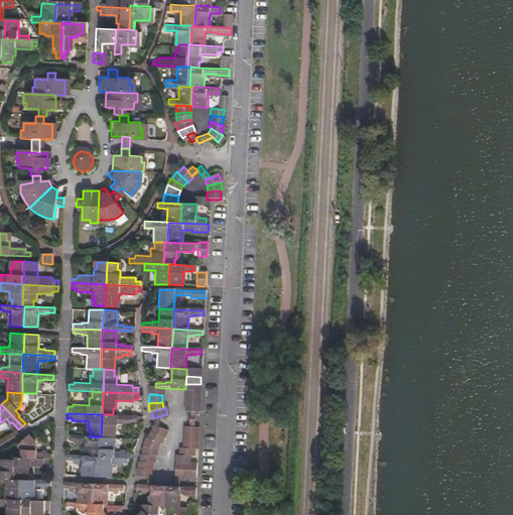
[(131,423),(131,421),(136,421),(136,415),(113,414),(102,414),(101,436),(112,437),(111,430),(114,430),(114,423),(131,423)]
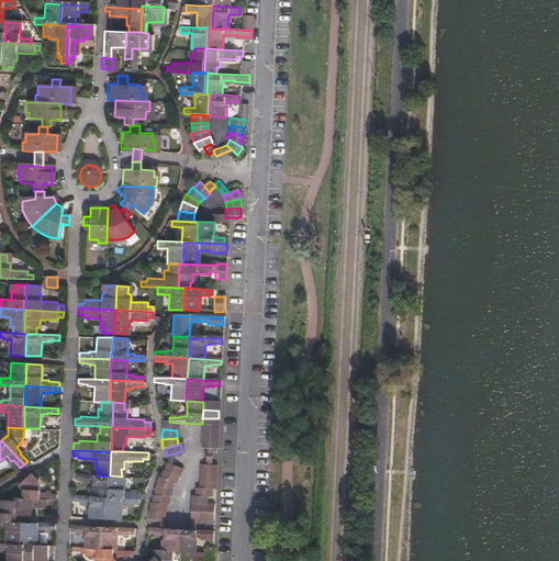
[(178,477),(181,470),(167,463),(164,471),(177,477),(178,477)]
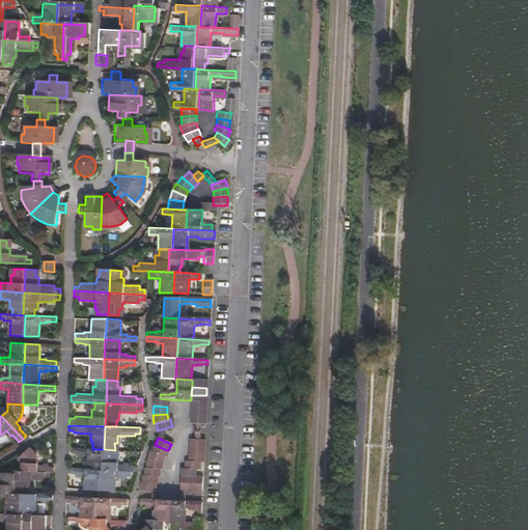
[(165,456),(167,450),(155,445),(154,445),(150,451),(163,456),(165,456)]
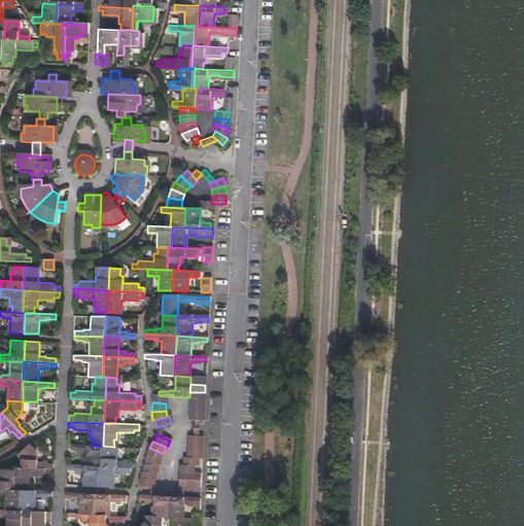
[(102,466),(102,446),(92,446),(72,445),(71,450),(81,450),(81,451),(88,451),(86,465),(99,466),(102,466)]
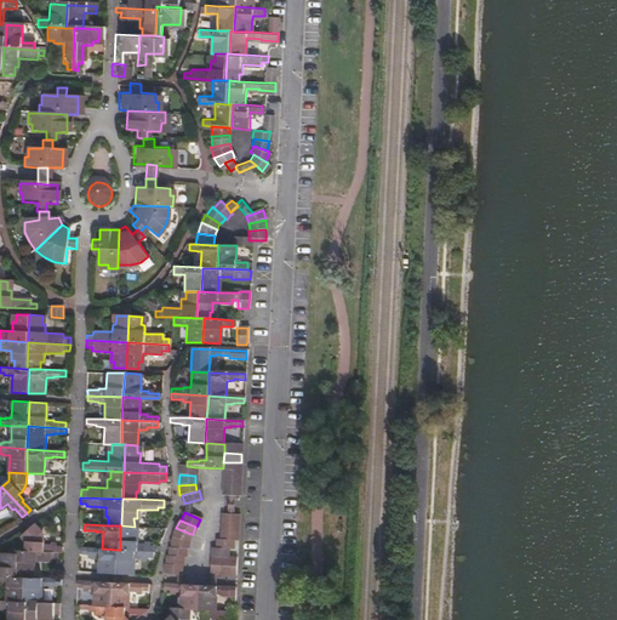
[(137,544),(137,527),(135,527),(121,525),(120,525),(120,550),(153,551),(156,551),(156,546),(144,545),(144,544),(137,544)]
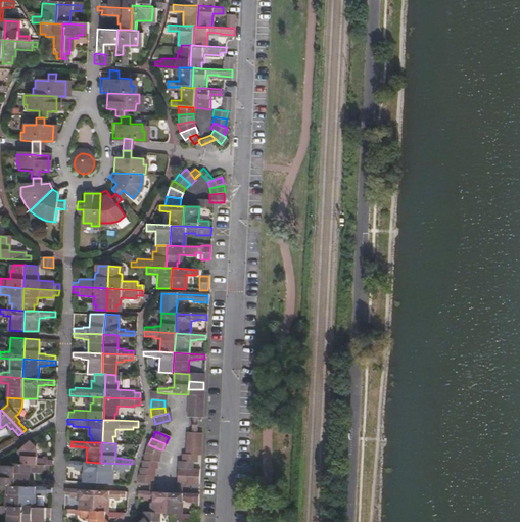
[(37,461),(37,457),(34,451),(29,443),(17,454),(21,459),(21,466),(49,468),(52,468),(52,463),(42,463),(42,462),(37,461)]
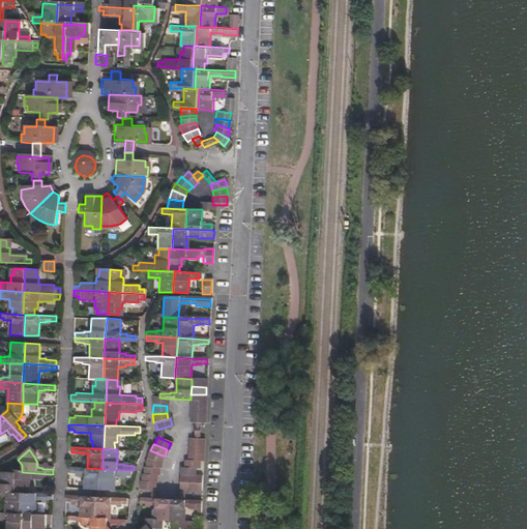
[(159,462),(163,456),(150,450),(149,450),(145,459),(159,462)]
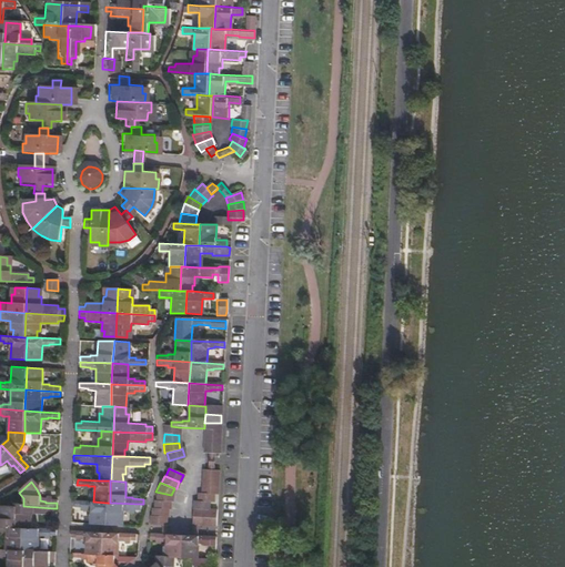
[(171,502),(171,495),(155,492),(154,500),(169,502),(171,502)]
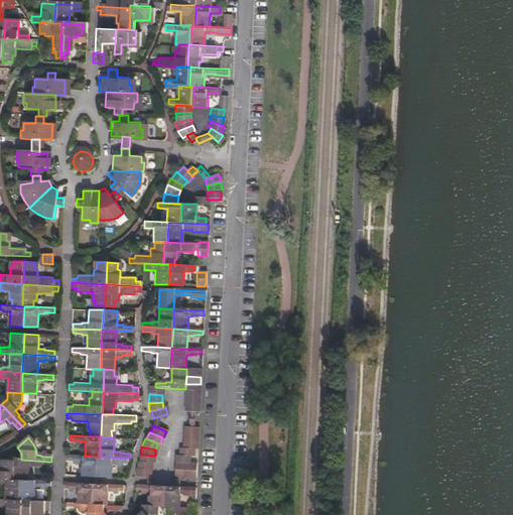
[(97,476),(97,457),(85,456),(67,455),(67,460),(76,460),(76,462),(83,462),(82,476),(97,476)]
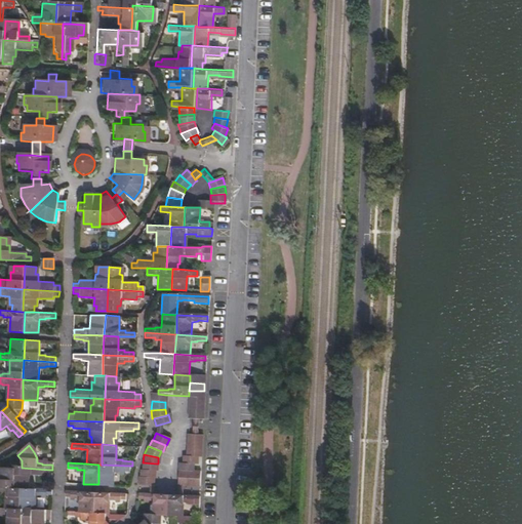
[(112,485),(113,471),(119,471),(119,470),(129,470),(129,466),(102,465),(98,465),(98,484),(112,485)]
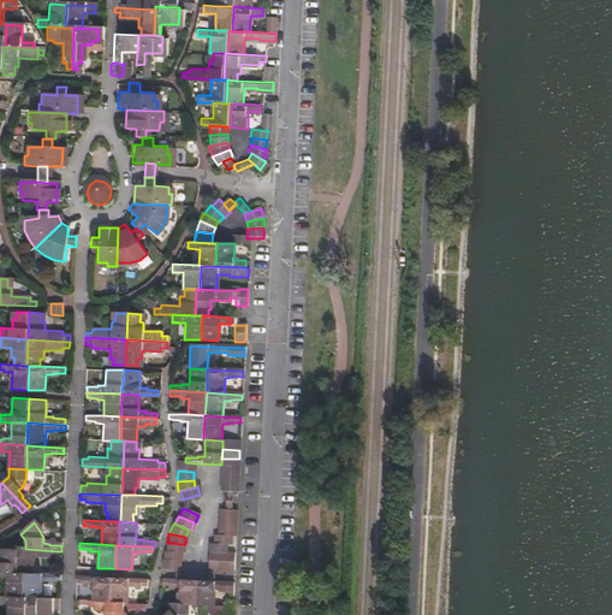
[(31,568),(33,560),(52,561),(52,559),(57,559),(58,551),(25,549),(17,549),(17,551),(15,575),(24,575),(28,577),(28,568),(31,568)]
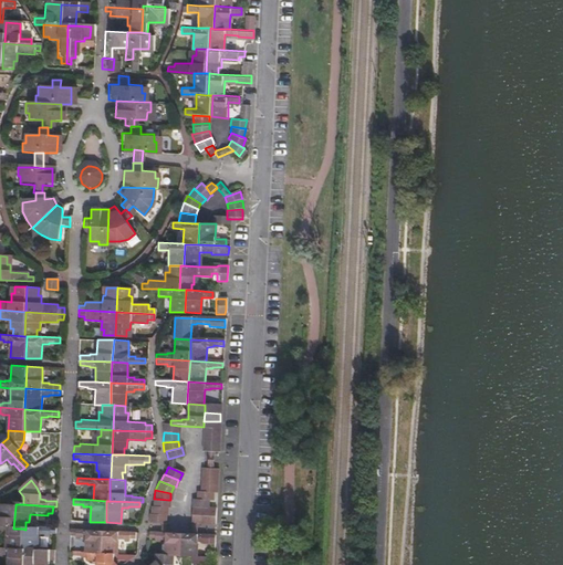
[(0,527),(13,529),(16,506),(0,505),(0,527)]
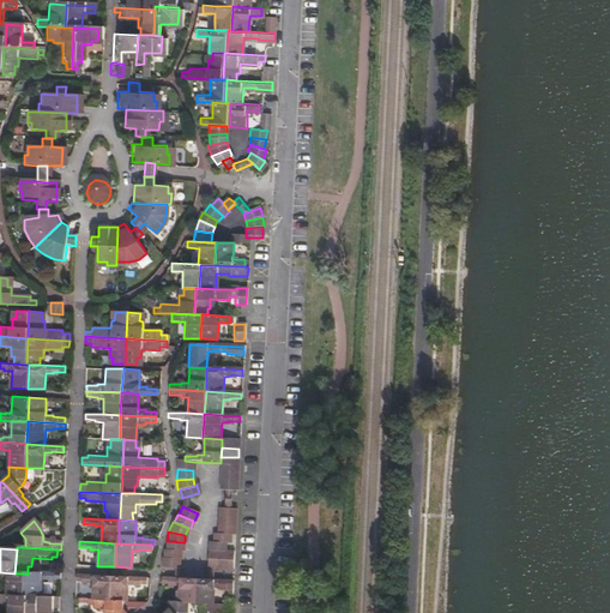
[(180,560),(180,551),(164,550),(162,550),(162,559),(177,560),(180,560)]
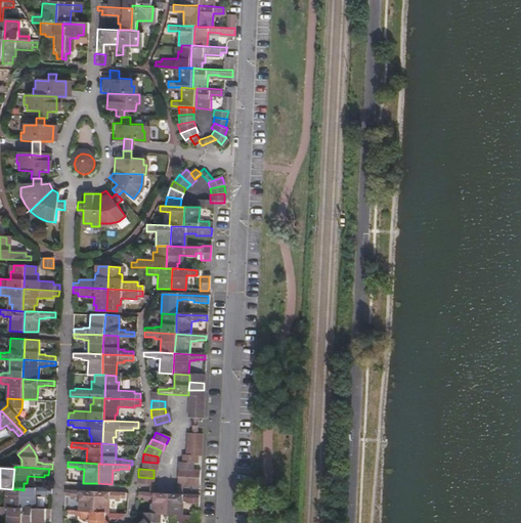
[(191,479),(191,471),(177,470),(176,478),(191,479)]
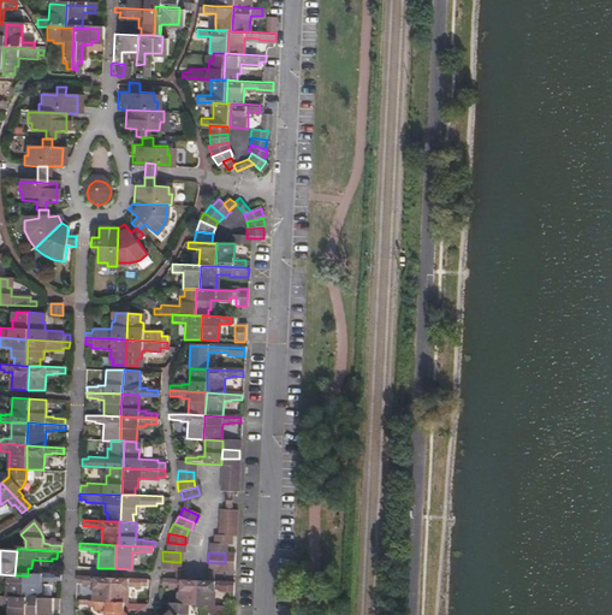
[(178,571),(178,562),(162,561),(160,561),(160,569),(178,571)]
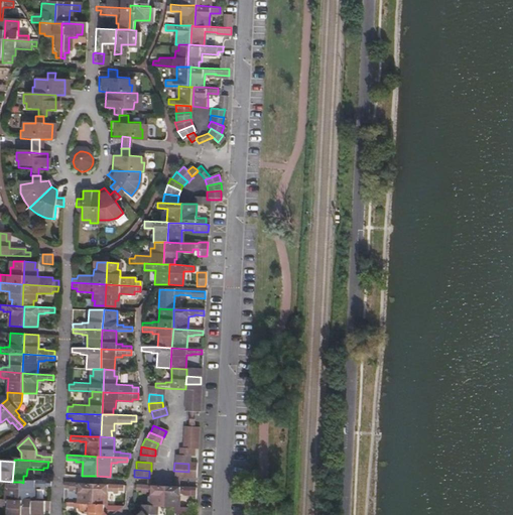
[(187,479),(188,472),(173,471),(173,478),(187,479)]
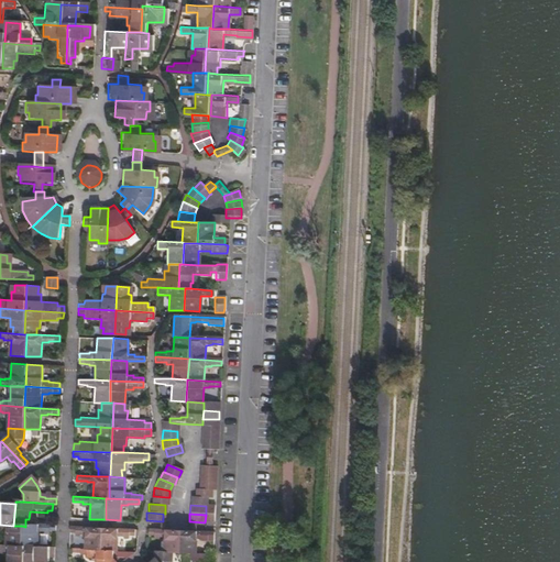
[(213,524),(213,515),(206,515),(205,522),(213,524)]
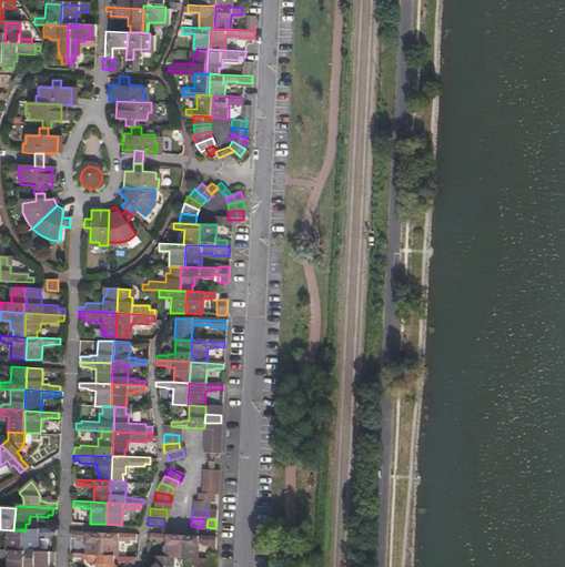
[(20,553),(22,530),(13,530),(0,529),(0,536),(7,536),(6,552),(20,553)]
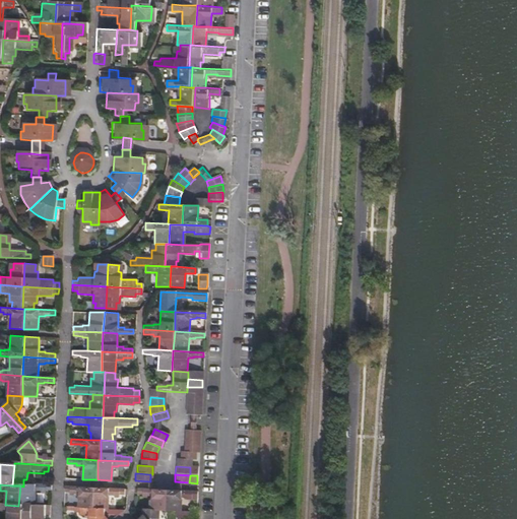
[(33,507),(34,493),(41,494),(41,492),(50,493),(50,488),(23,487),(20,485),(18,506),(21,506),(33,507)]
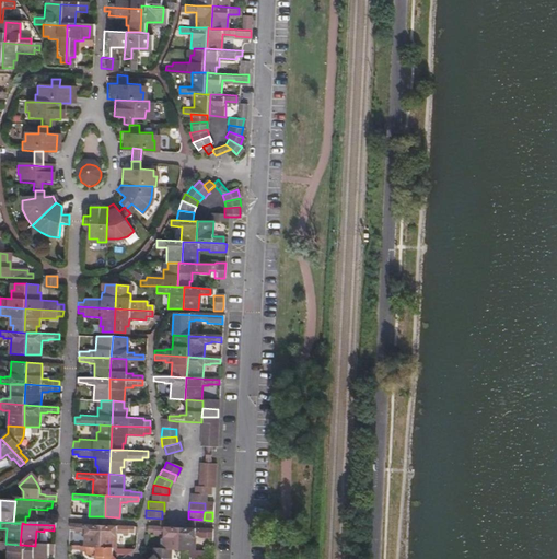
[(100,546),(101,525),(68,523),(68,528),(78,528),(78,530),(84,531),(84,545),(100,546)]
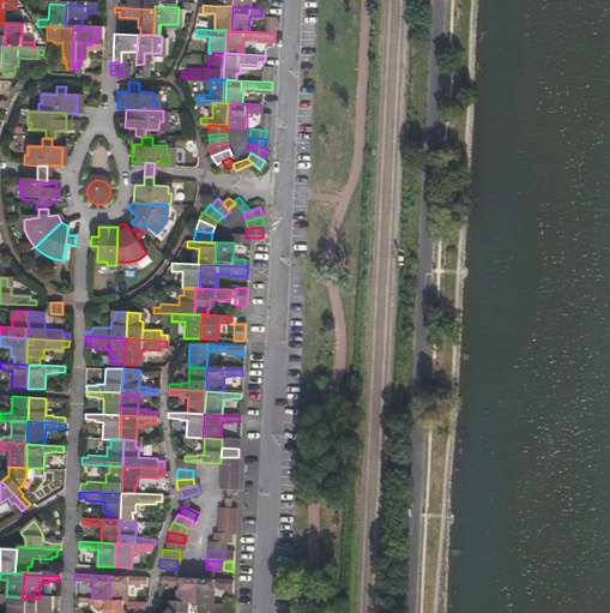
[(126,600),(126,584),(134,584),(134,582),(145,583),(146,577),(110,576),(109,599),(122,600),(126,600)]
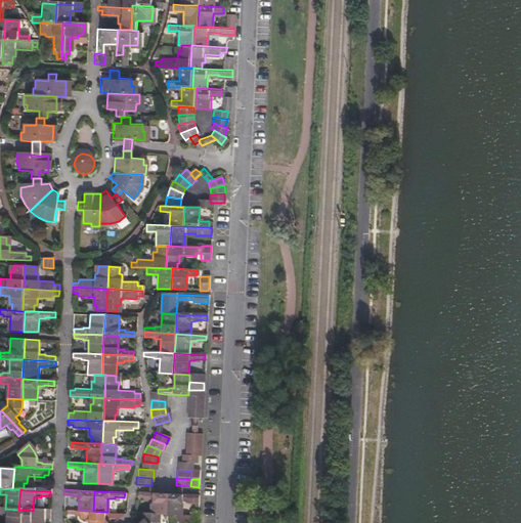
[(167,514),(168,494),(136,492),(136,497),(145,497),(145,499),(153,499),(152,513),(159,514),(167,514)]
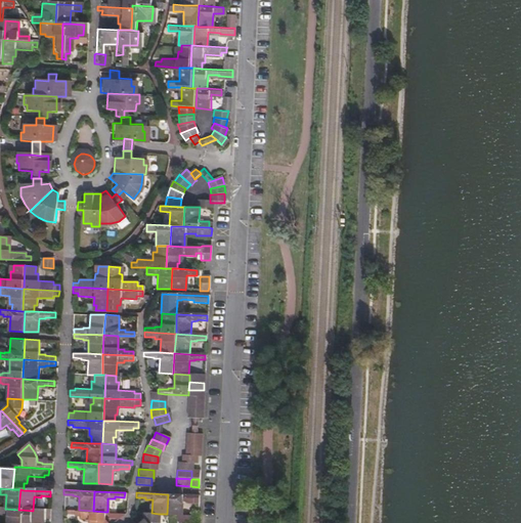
[(180,515),(181,500),(187,502),(187,499),(198,500),(199,495),(168,494),(167,514),(177,515),(180,515)]
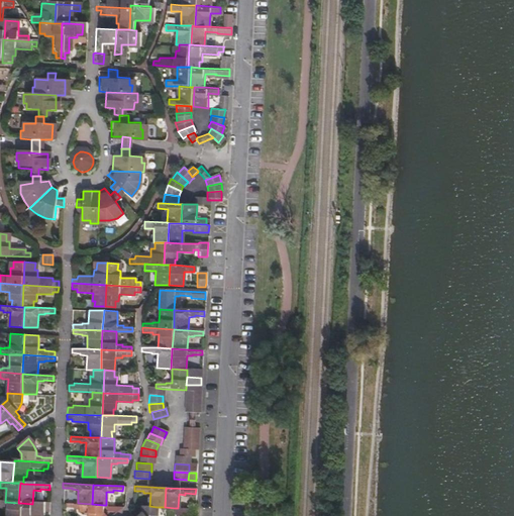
[(19,515),(21,503),(18,503),(5,502),(0,501),(0,507),(0,509),(6,509),(5,515),(19,515)]
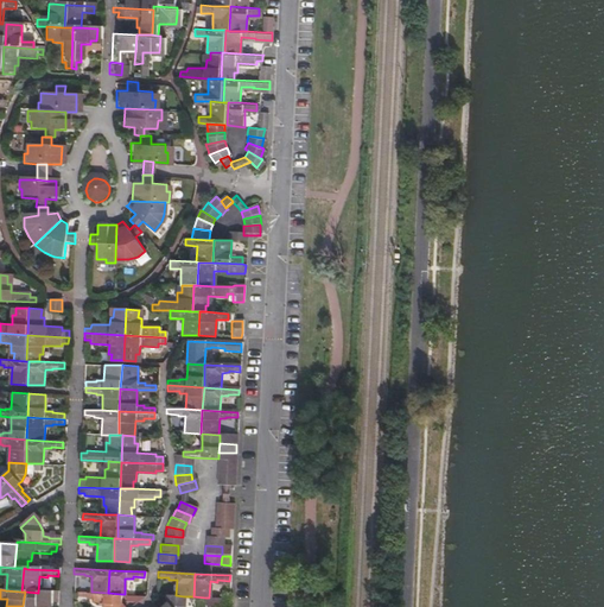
[(50,606),(51,593),(38,593),(25,592),(23,606),(43,606),(50,606)]
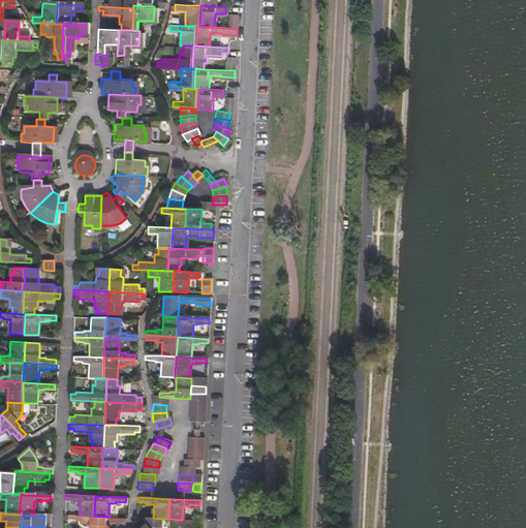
[(107,527),(105,525),(105,517),(94,516),(80,515),(74,515),(74,520),(83,520),(83,522),(90,522),(90,527),(107,527)]
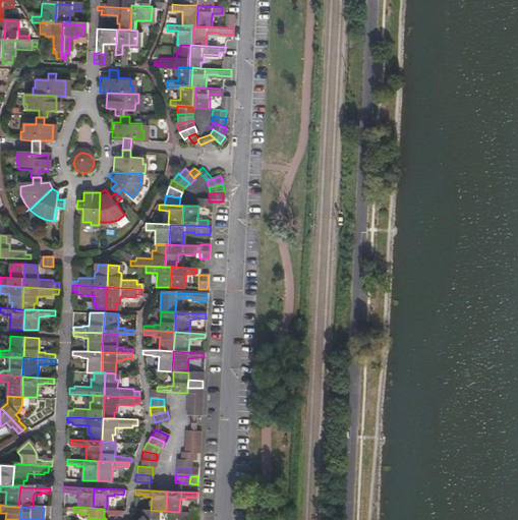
[(158,519),(158,511),(151,510),(142,510),(142,516),(138,519),(158,519)]
